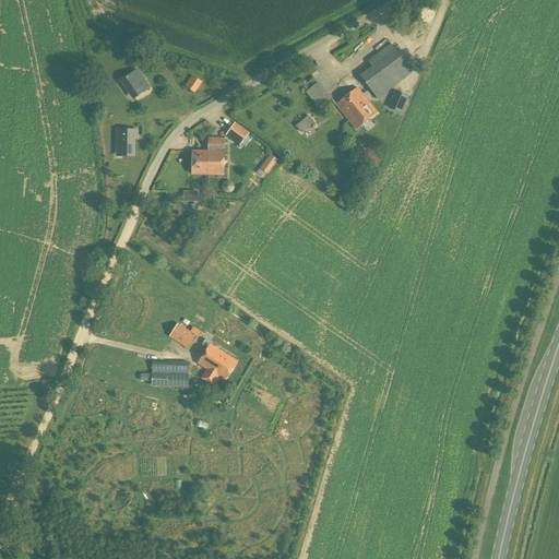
[(378,99),(412,73),(391,45),(368,62),(371,68),(360,76),(378,99)]
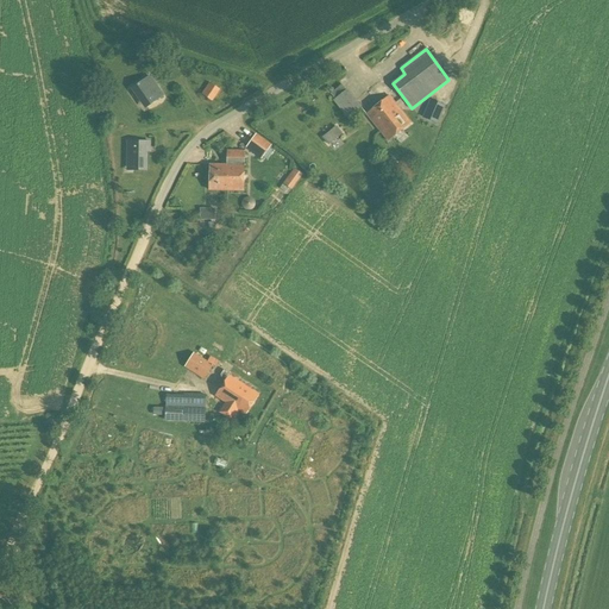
[(150,75),(131,88),(145,110),(164,96),(150,75)]
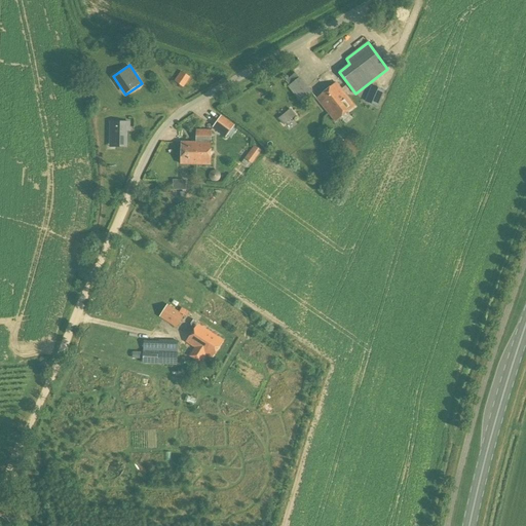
[(184,87),(190,78),(180,72),(174,81),(184,87)]
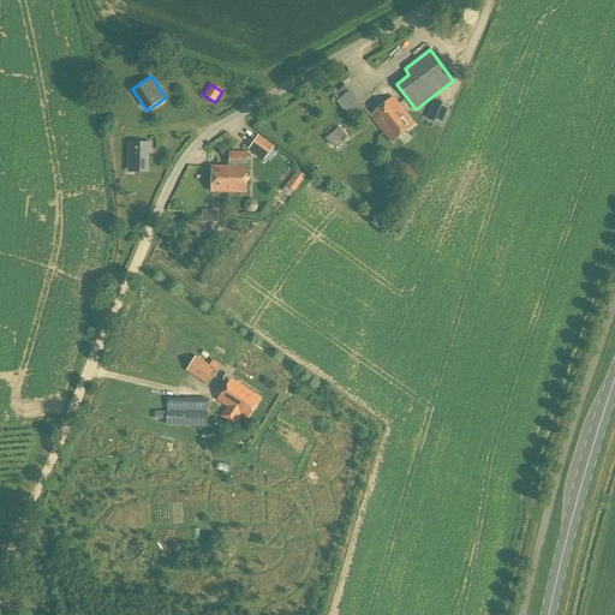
[(350,91),(345,87),(334,95),(339,101),(338,102),(351,119),(364,108),(351,91),(350,91)]
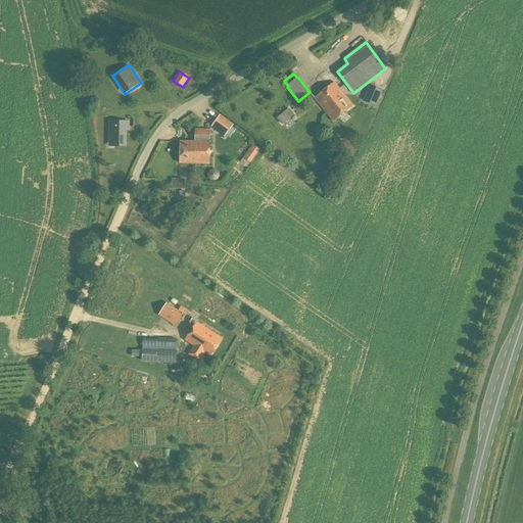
[(353,105),(334,83),(315,98),(334,122),(353,105)]
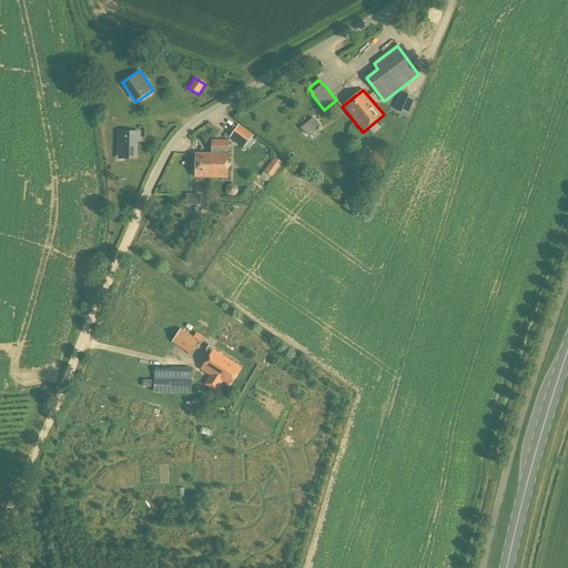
[(398,110),(409,114),(417,99),(406,93),(398,110)]
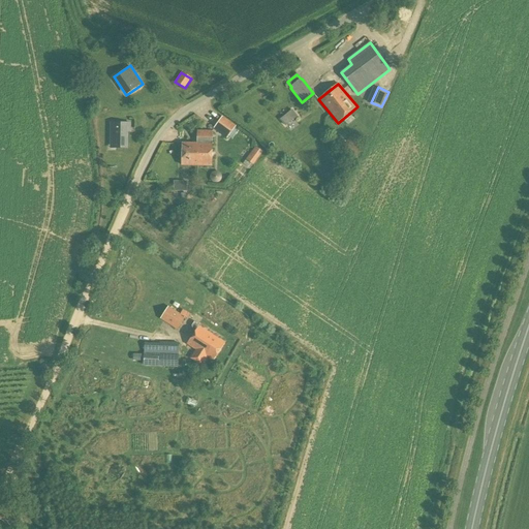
[(280,120),(285,126),(298,116),(292,110),(280,120)]
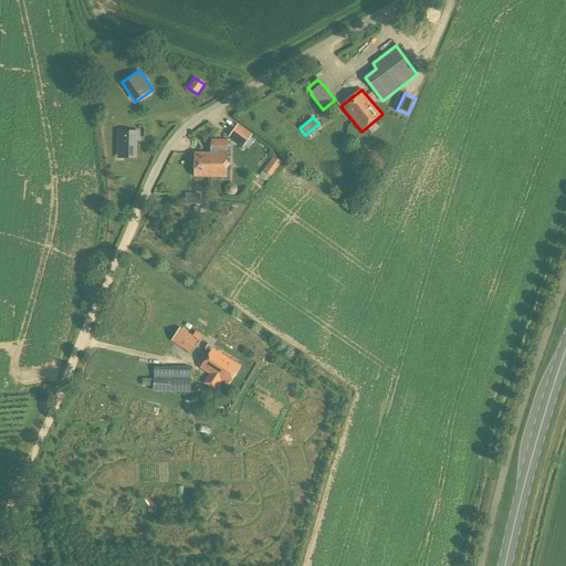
[(248,145),(252,138),(249,136),(251,134),(237,124),(228,137),(242,146),(244,143),(248,145)]
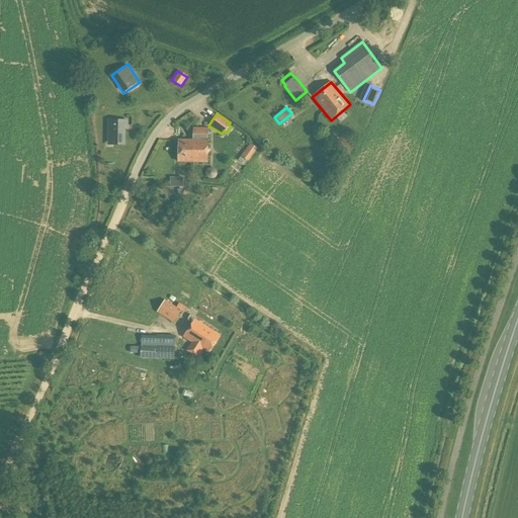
[(125,120),(107,120),(107,146),(125,146),(125,120)]
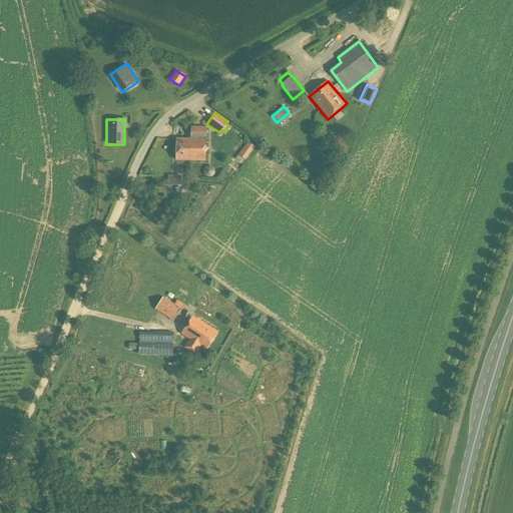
[(205,139),(206,127),(191,127),(191,138),(176,138),(176,159),(206,160),(206,139),(205,139)]
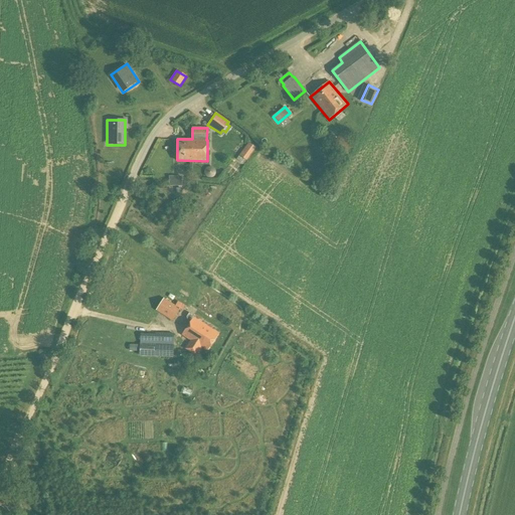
[(246,161),(255,148),(248,143),(239,156),(246,161)]
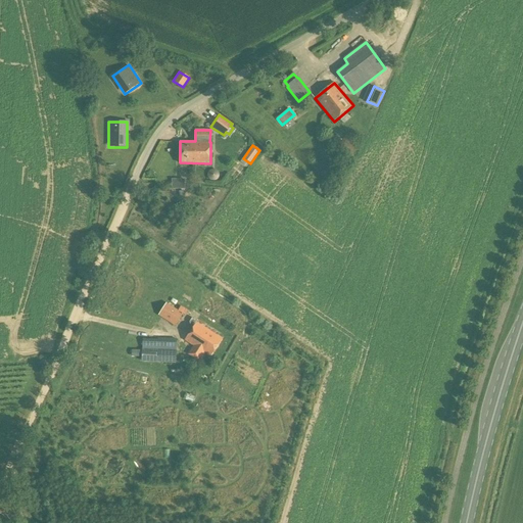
[(175,326),(183,314),(179,311),(181,306),(169,298),(158,316),(175,326)]
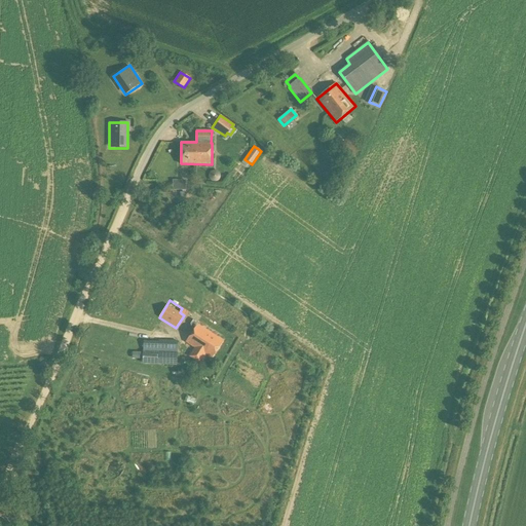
[(217,336),(198,324),(187,342),(198,349),(194,354),(192,352),(190,355),(199,363),(217,336)]
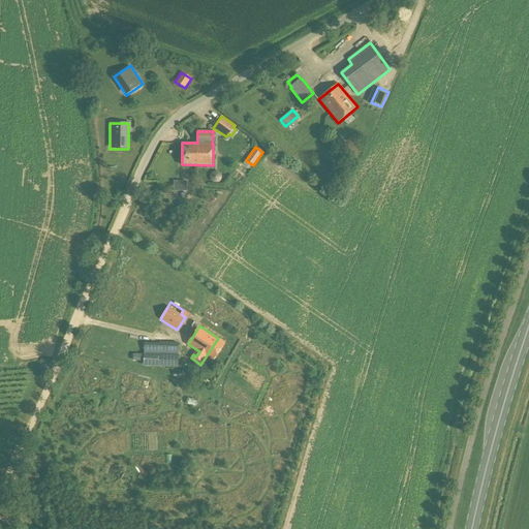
[(177,367),(179,343),(160,342),(159,366),(177,367)]
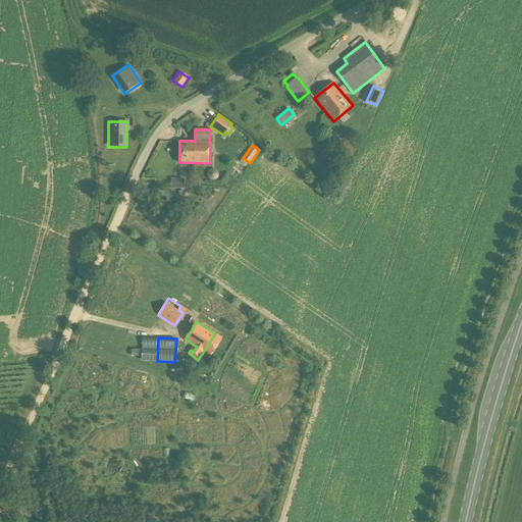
[(155,361),(155,350),(142,349),(142,350),(131,350),(129,357),(142,358),(142,361),(155,361)]
